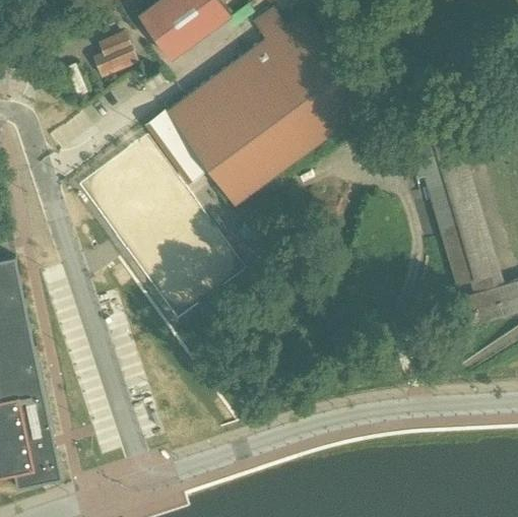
[(152,0),(136,13),(169,58),(230,14),(218,0),(152,0)]
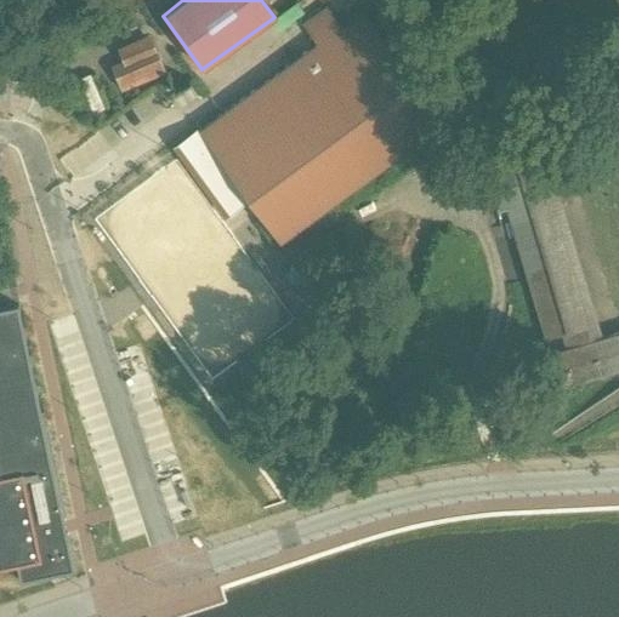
[(301,27),(314,46),(339,28),(325,10),(301,27)]
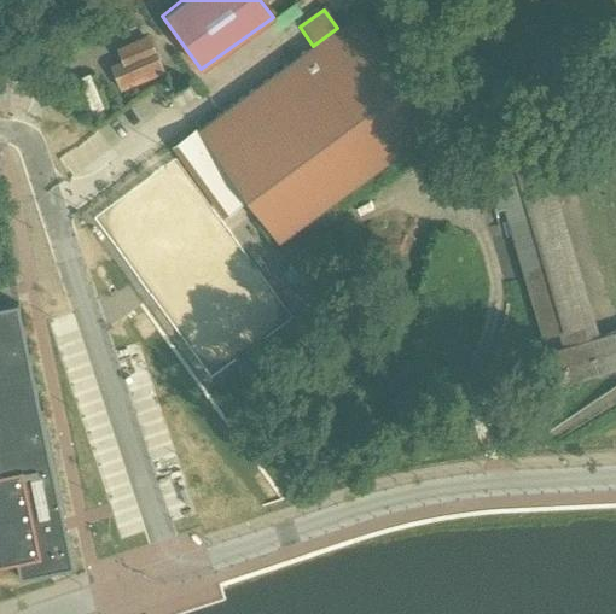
[(313,46),(196,132),(245,199),(277,241),(441,122),(360,12),(337,28),(313,46)]
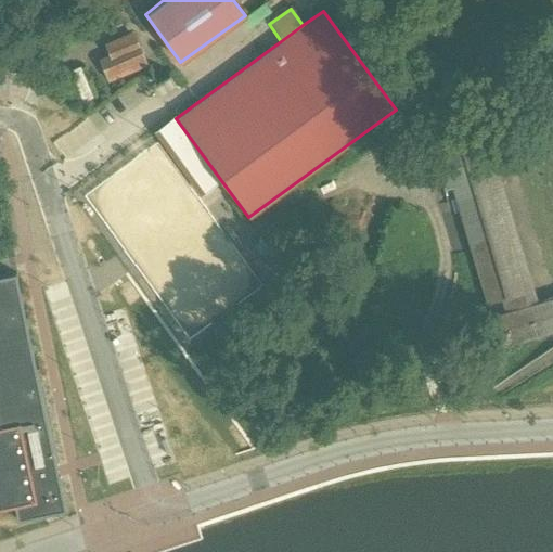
[(133,42),(107,54),(112,65),(102,69),(107,82),(144,65),(133,42)]
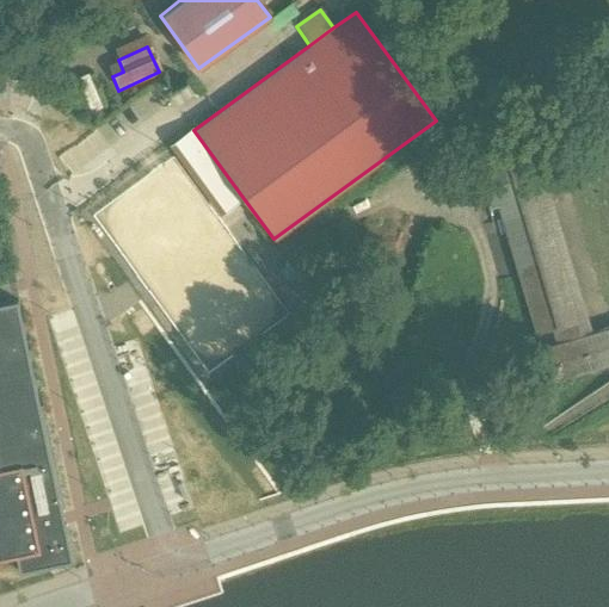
[(222,211),(243,197),(194,130),(173,144),(222,211)]
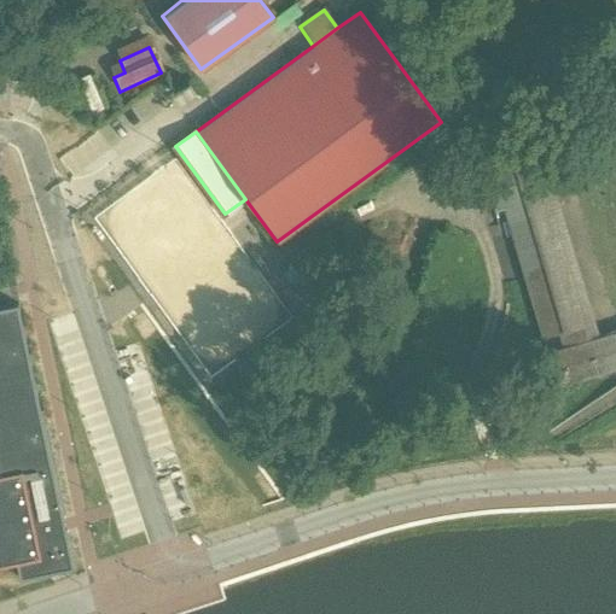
[(524,139),(486,150),(490,165),(482,168),(497,215),(505,212),(544,200),(524,139)]
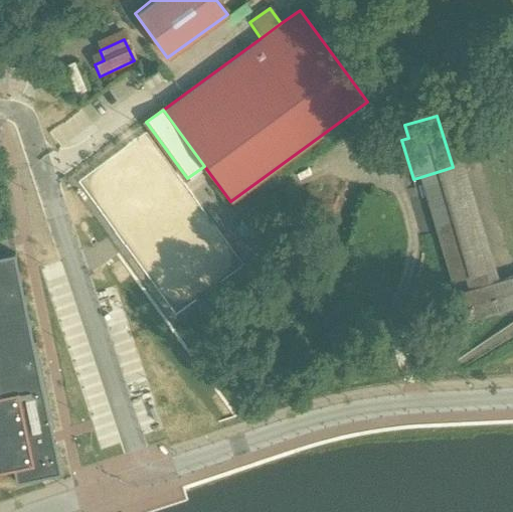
[(184,181),(187,178),(146,122),(143,124),(184,181)]
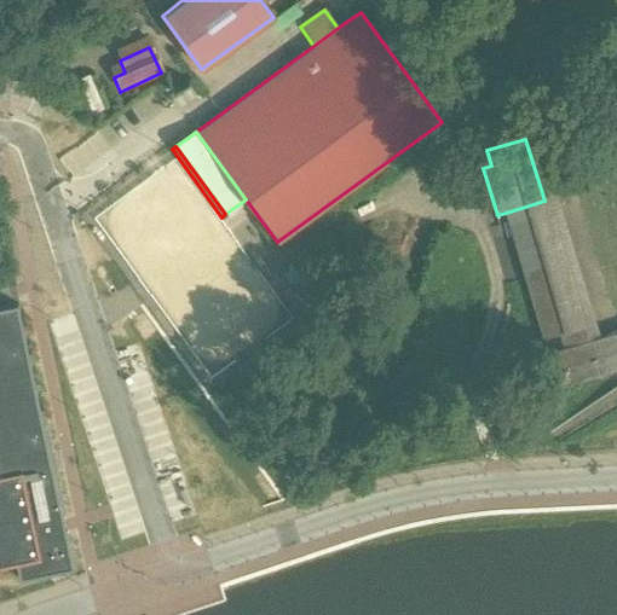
[(506,213),(509,226),(548,214),(545,201),(506,213)]
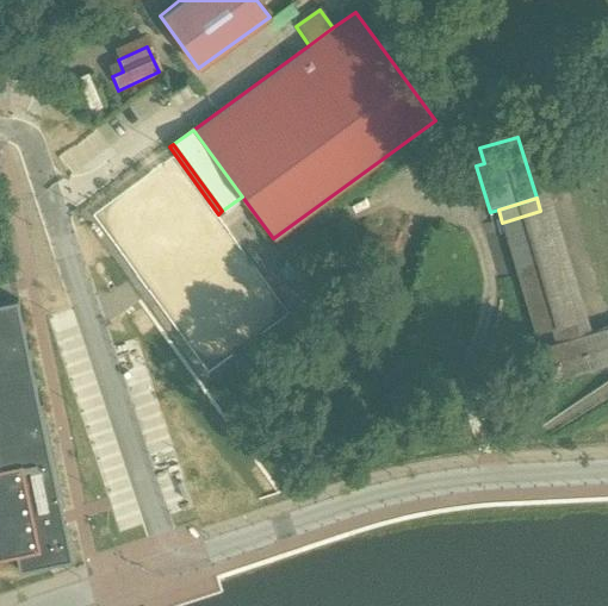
[(576,330),(540,211),(502,223),(538,341),(576,330)]
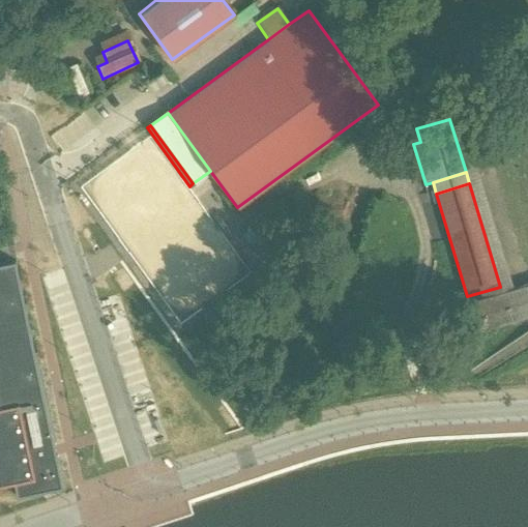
[(61,490),(13,263),(4,264),(0,265),(0,487),(11,485),(15,499),(39,494),(61,490)]
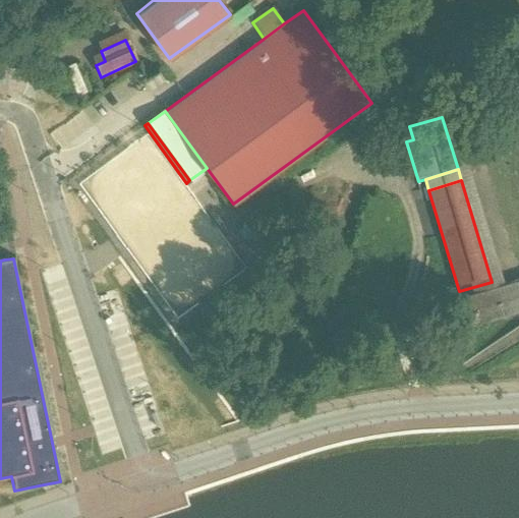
[(460,296),(456,298),(464,325),(518,308),(518,279),(493,287),(460,296)]
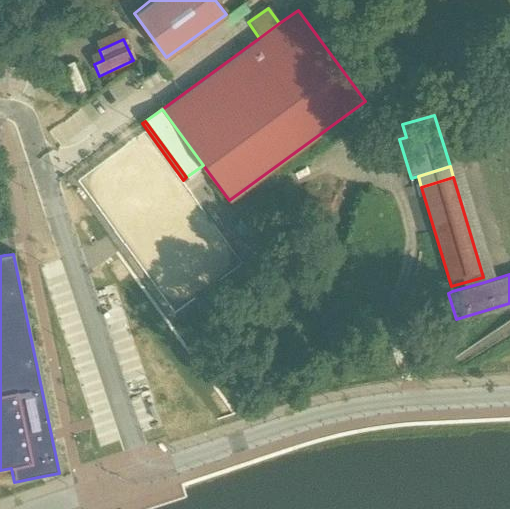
[(483,277),(451,286),(452,291),(484,282),(483,277)]
